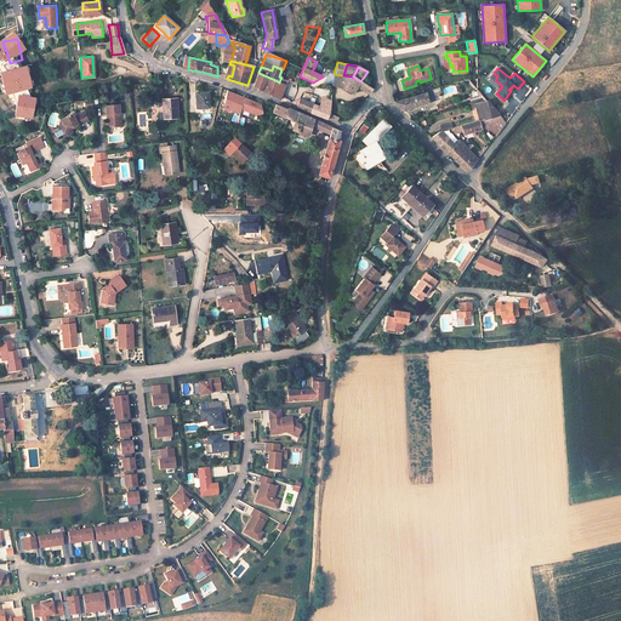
[(272,96),(280,100),(286,80),(280,79),(279,83),(278,81),(275,80),(258,73),(257,75),(254,87),(272,96)]
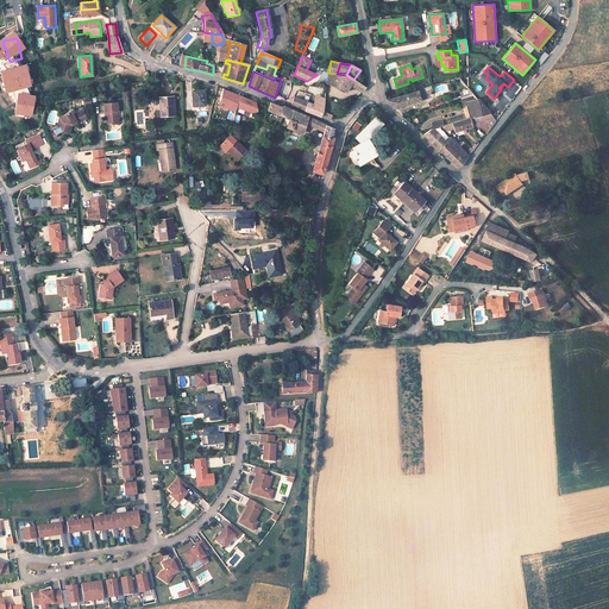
[(333,86),(346,93),(351,85),(362,93),(365,87),(353,80),(346,75),(337,74),(327,73),(326,73),(326,85),(333,86)]
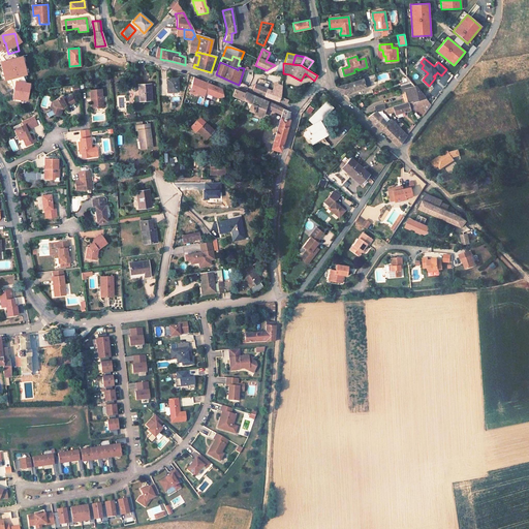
[(448,81),(442,75),(436,83),(443,88),(448,81)]
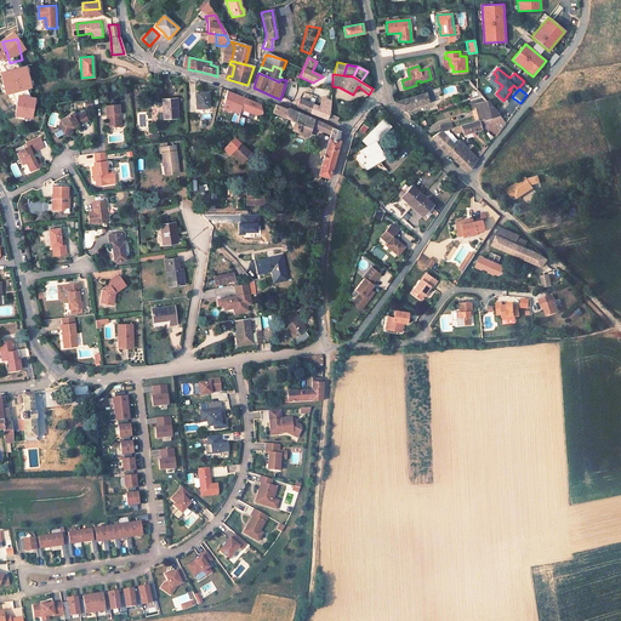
[(434,101),(431,91),(394,102),(403,110),(434,101)]
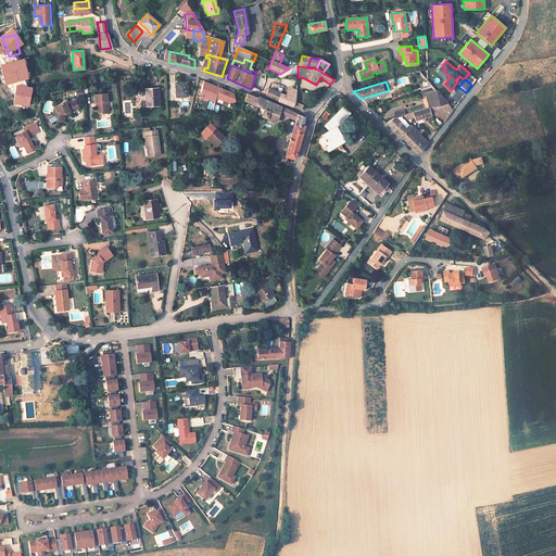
[(177,98),(187,97),(186,84),(176,84),(176,88),(175,88),(175,96),(177,96),(177,98)]
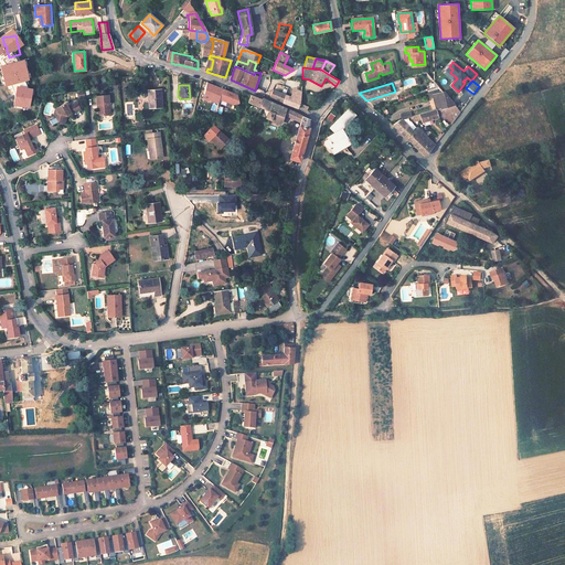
[(301,92),(294,89),(290,97),(300,100),(301,92)]
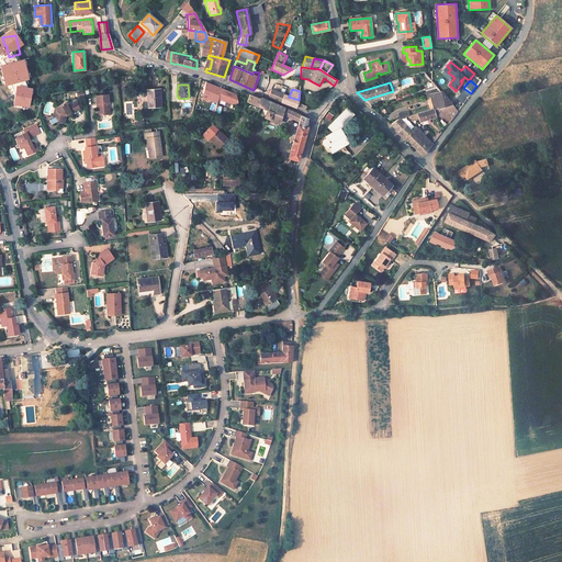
[(160,90),(147,91),(148,109),(161,108),(160,90)]
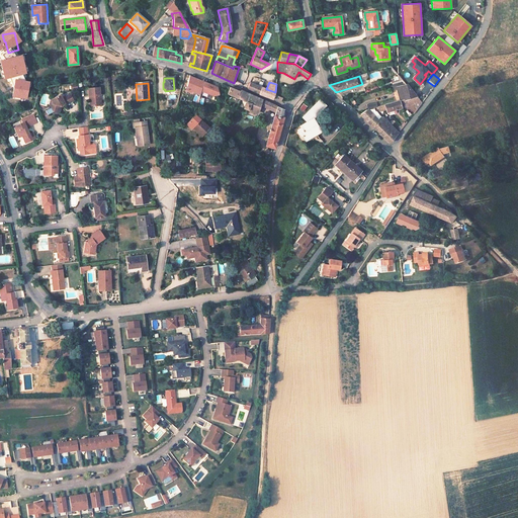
[(262,87),(250,83),(247,88),(255,91),(254,92),(259,94),(262,87)]
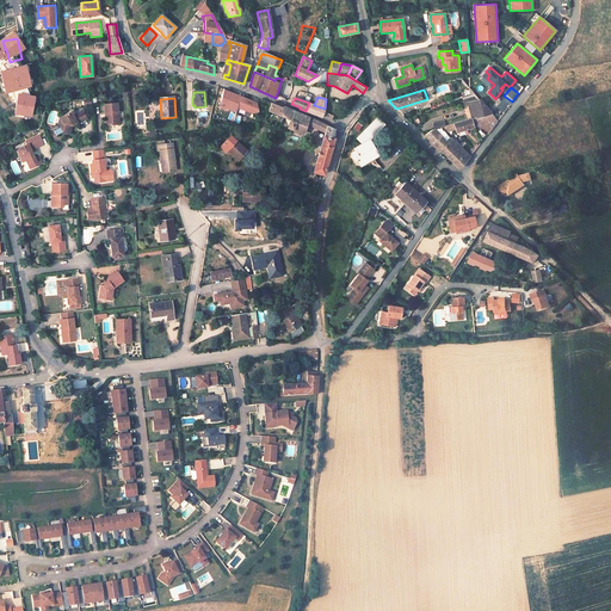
[(477,98),(468,102),(474,111),(470,112),(473,118),(489,113),(477,98)]
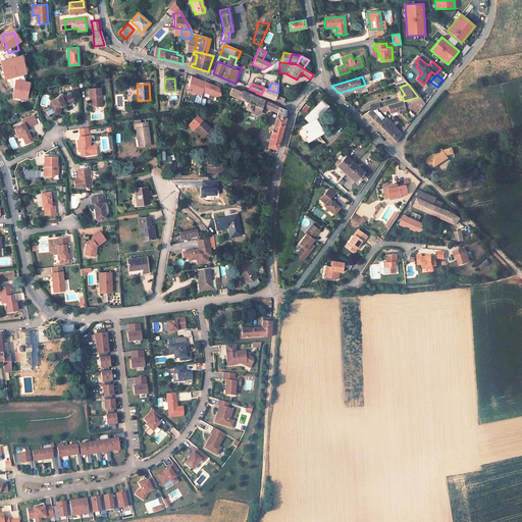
[(92,96),(93,106),(103,105),(101,87),(90,89),(90,97),(92,96)]
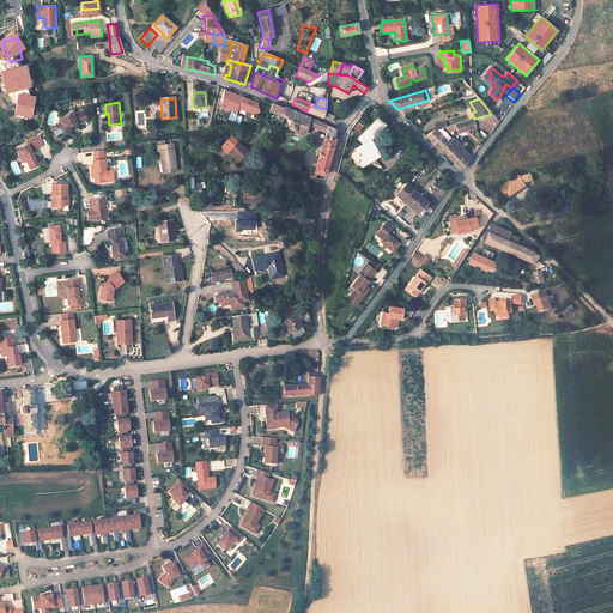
[(290,127),(302,132),(304,126),(322,133),(308,169),(325,175),(339,138),(334,137),(337,131),(338,128),(305,116),(295,111),(284,108),(273,103),(269,113),(292,121),(290,127)]
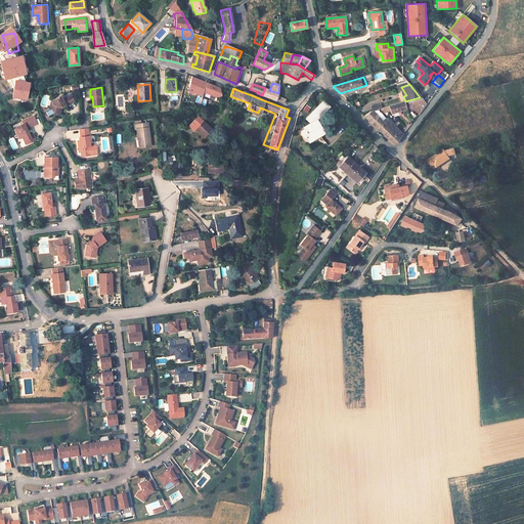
[(269,90),(265,88),(262,95),(275,101),(276,100),(277,96),(278,93),(269,90)]
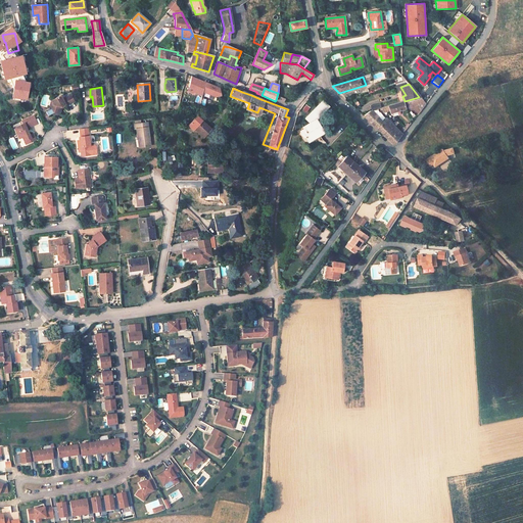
[(66,104),(75,100),(72,94),(63,98),(61,95),(52,100),(54,104),(54,108),(53,109),(47,111),(49,115),(55,112),(61,114),(63,107),(62,106),(66,104)]
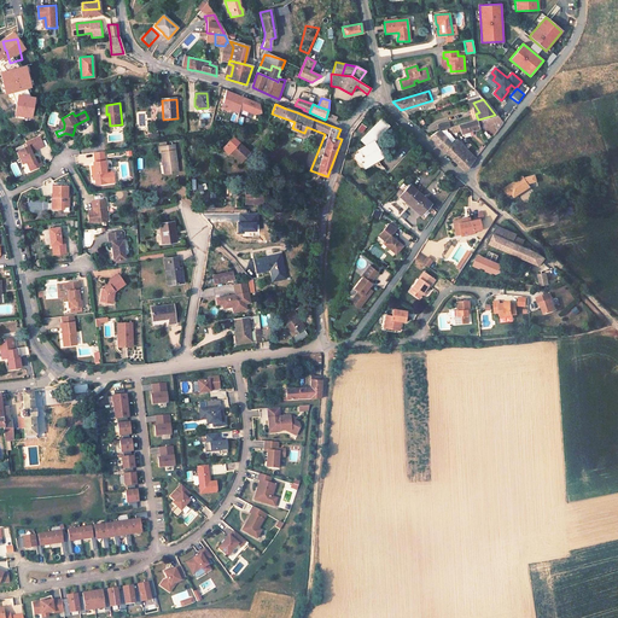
[(460,130),(461,133),(501,122),(495,115),(478,120),(452,127),(458,132),(460,130)]
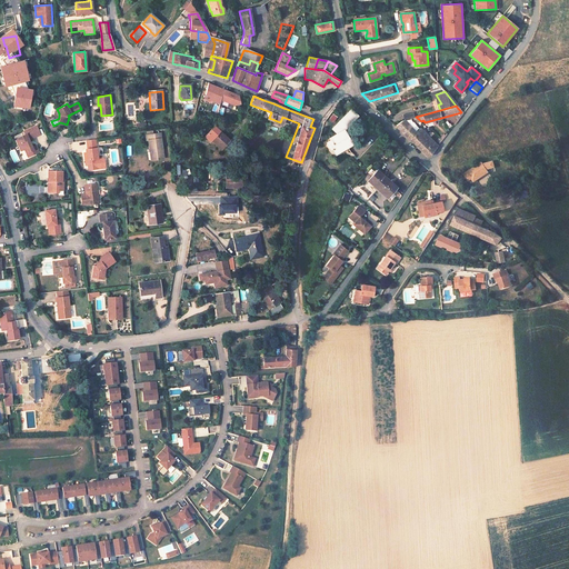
[(348,149),(353,146),(343,130),(346,128),(357,117),(350,111),(332,130),(332,131),(336,133),(338,136),(330,141),(326,143),(330,150),(331,149),(335,153),(346,146),(348,149)]
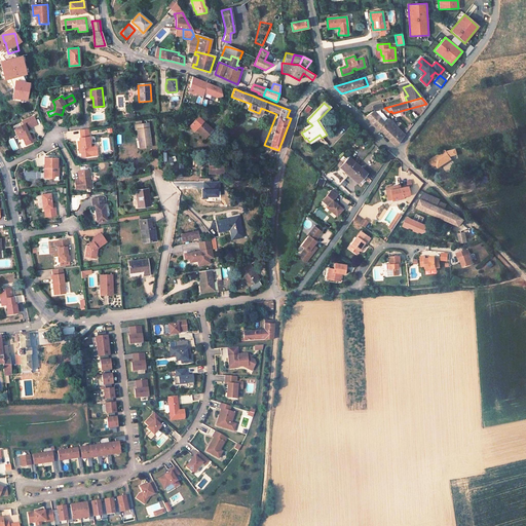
[(393,123),(388,118),(384,122),(373,111),(366,117),(381,130),(397,145),(400,140),(389,127),(393,123)]
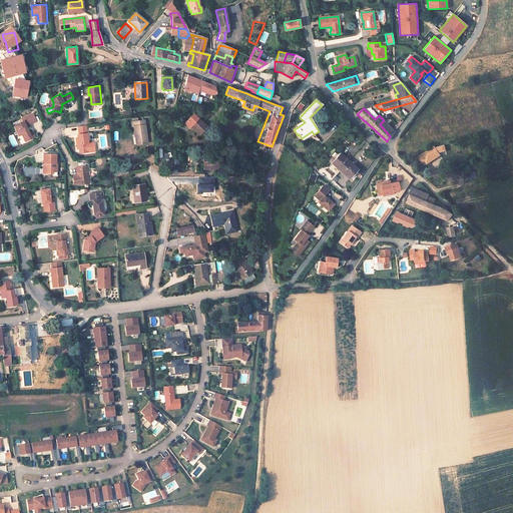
[(29,131),(26,125),(36,121),(33,112),(21,117),(23,120),(16,123),(20,134),(22,133),(24,137),(26,136),(27,139),(33,137),(31,133),(33,132),(32,130),(29,131)]
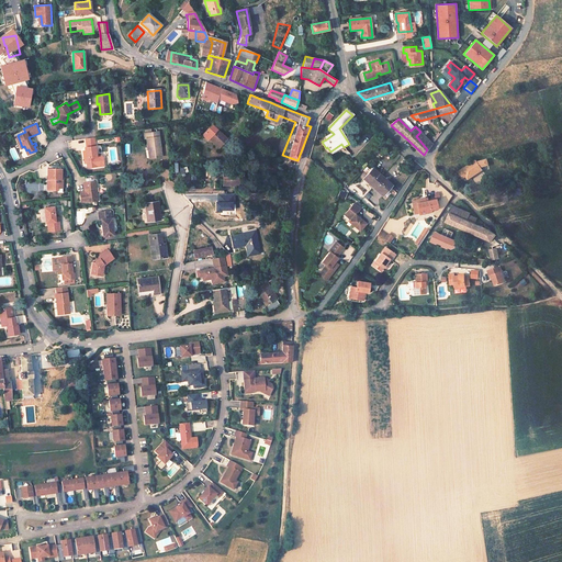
[(226,139),(211,126),(202,136),(208,141),(210,138),(220,147),(226,139)]
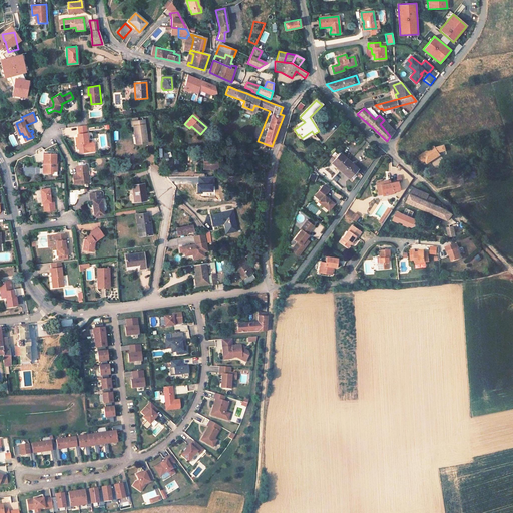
[(134,128),(136,145),(147,144),(144,121),(131,123),(132,128),(134,128)]
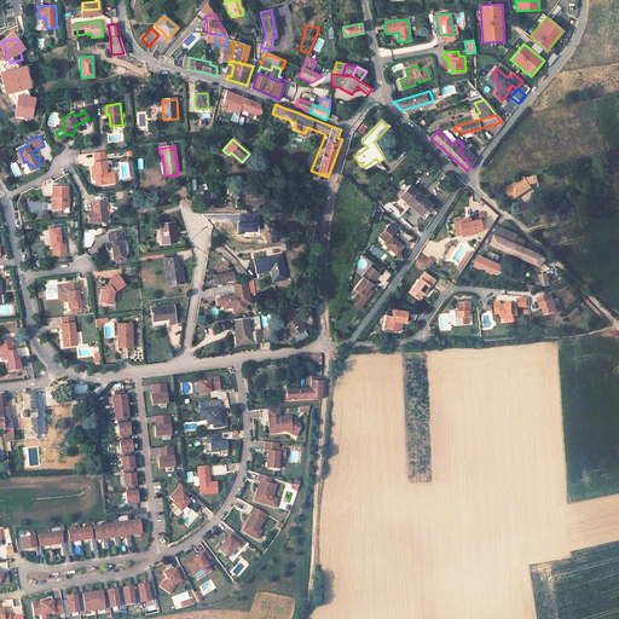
[(103,151),(94,152),(96,165),(94,167),(92,167),(93,173),(94,173),(97,185),(109,183),(108,179),(114,178),(114,173),(111,171),(106,172),(103,151)]
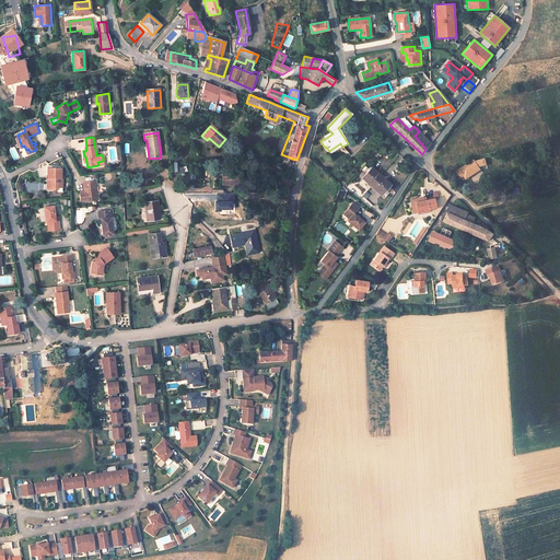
[(461,166),(458,164),(454,166),(456,170),(454,171),(456,174),(465,168),(462,165),(461,166)]
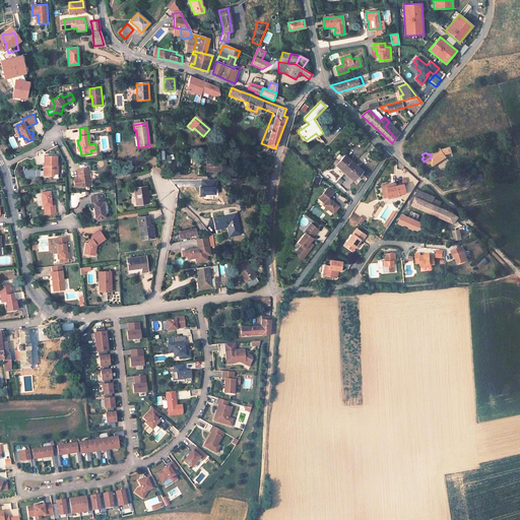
[(346,153),(338,163),(354,179),(364,170),(346,153)]
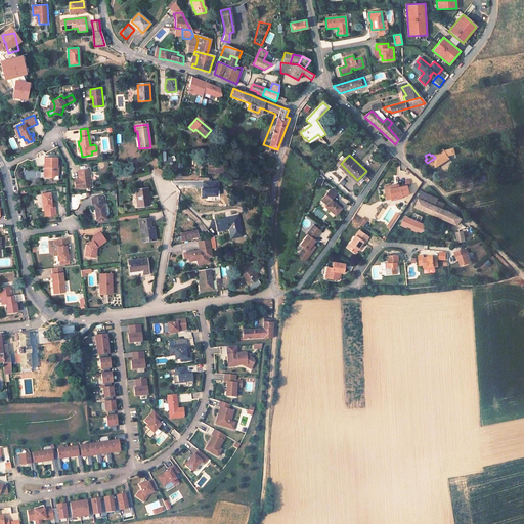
[(46,167),(46,177),(53,177),(53,174),(57,174),(57,166),(56,166),(57,157),(44,156),(44,167),(46,167)]
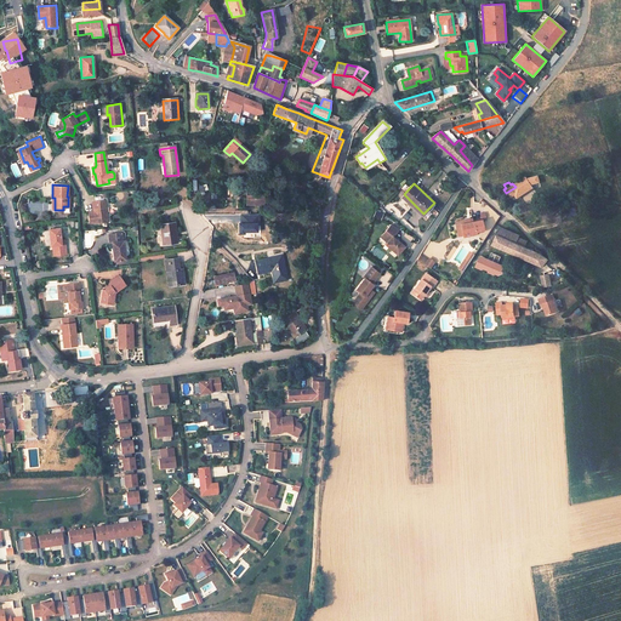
[(256,188),(249,188),(249,195),(254,195),(254,200),(249,200),(249,208),(267,208),(267,205),(267,200),(272,200),(272,193),(260,194),(258,184),(256,184),(256,188)]
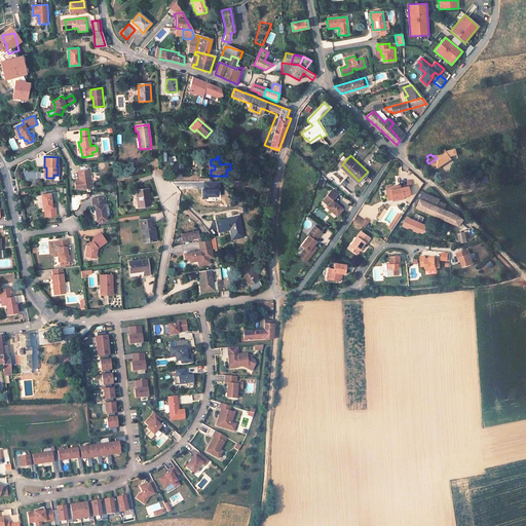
[(77,188),(92,186),(90,168),(80,170),(82,179),(79,179),(79,178),(76,179),(77,188)]
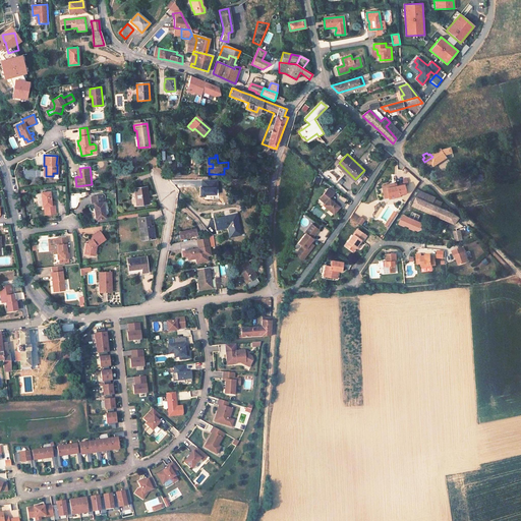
[(388,198),(399,196),(399,194),(405,192),(404,184),(396,186),(395,184),(391,185),(390,184),(385,185),(386,187),(388,198)]
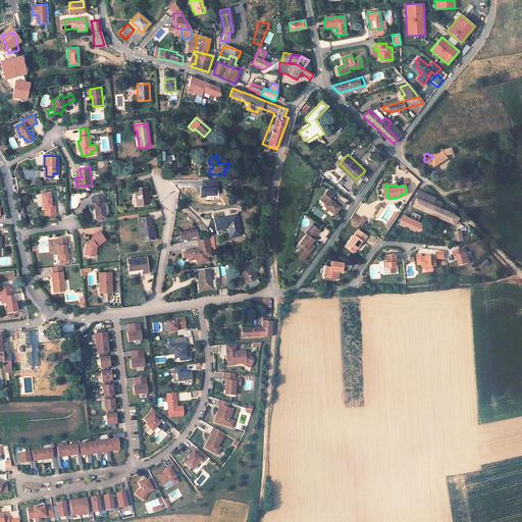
[(146,188),(135,190),(137,207),(149,205),(146,188)]
